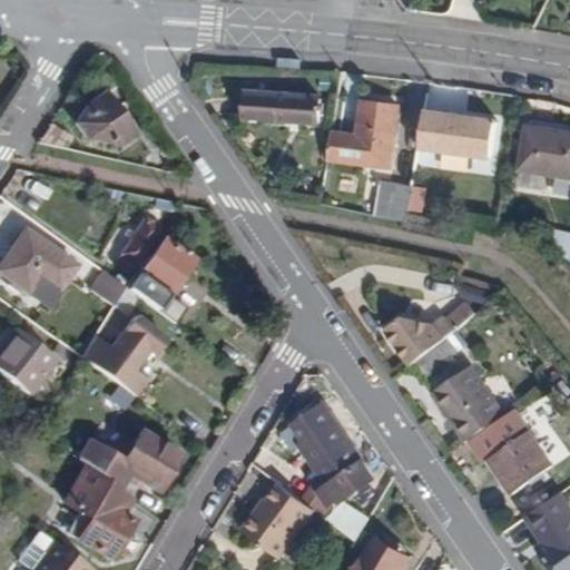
[(248,118),(321,124),(324,97),(249,91),(248,118)]
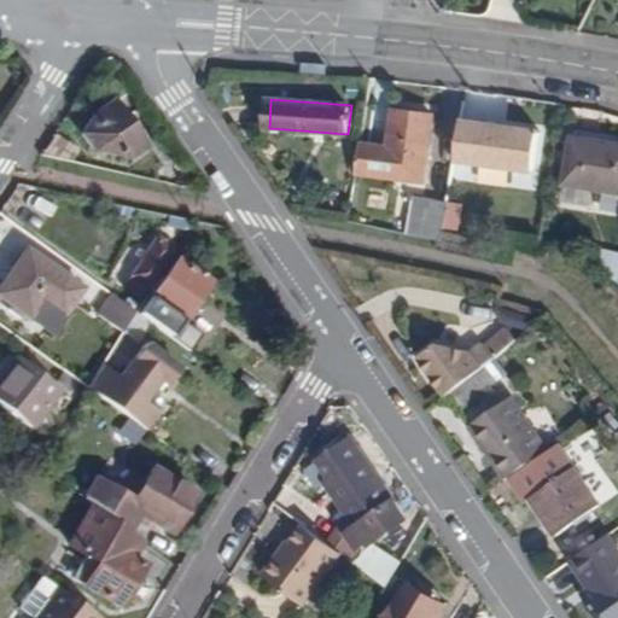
[(129,159),(145,149),(114,103),(91,118),(81,135),(92,151),(129,159)]
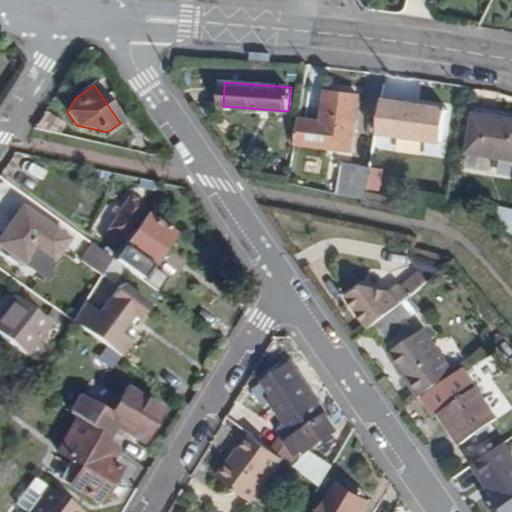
[(295,144),(353,151),(360,95),(327,90),(322,121),(300,119),(295,144)]
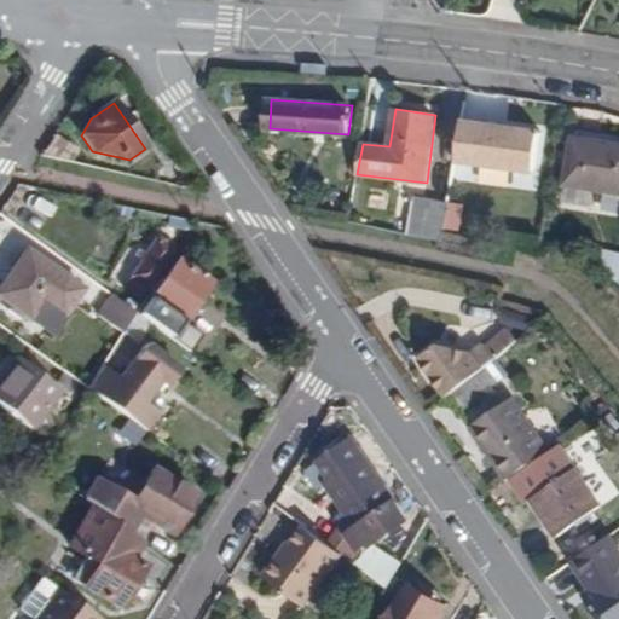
[(496,168),(536,173),(541,131),(501,126),(496,168)]
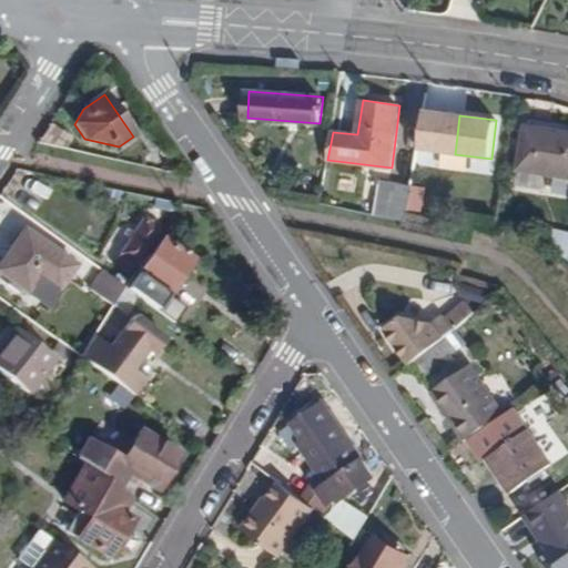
[(47,124),(39,140),(58,150),(66,134),(47,124)]
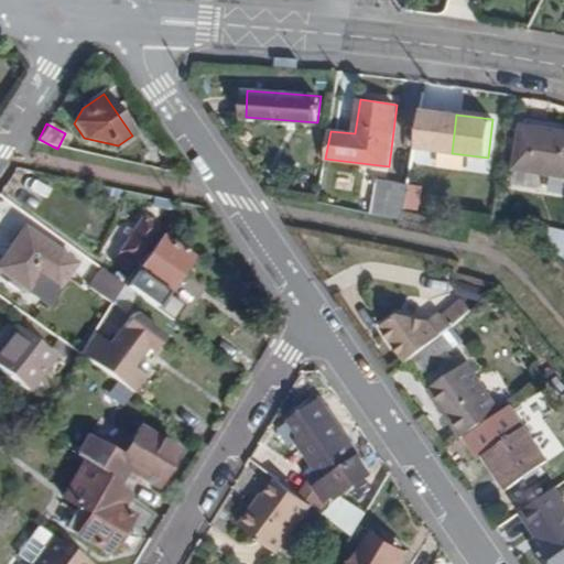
[(517,169),(563,176),(563,131),(522,126),(517,169)]
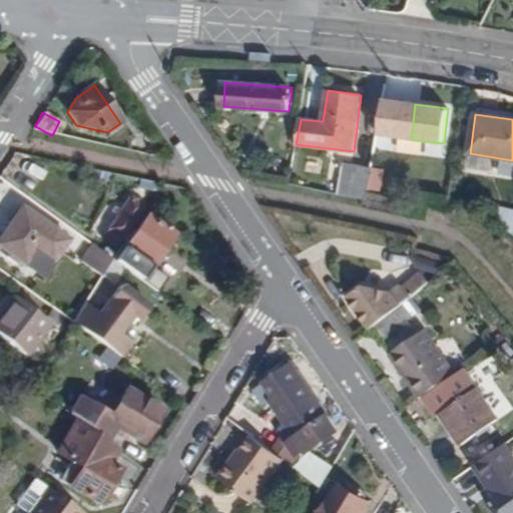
[(339,193),(367,199),(372,168),(346,163),(339,193)]
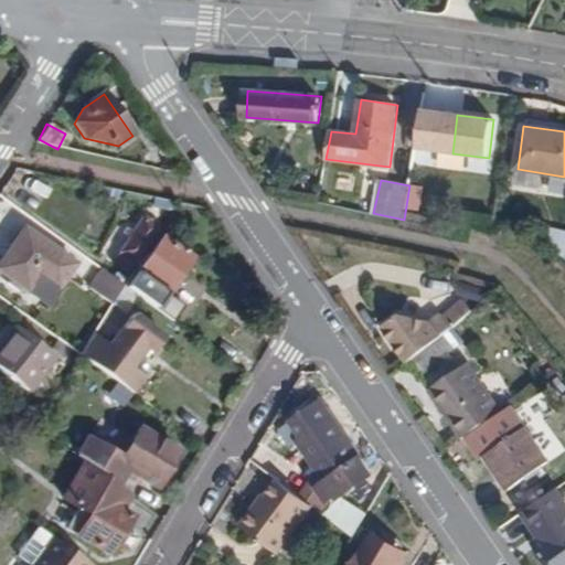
[(132,275),(134,272),(161,230),(144,217),(115,264),(132,275)]
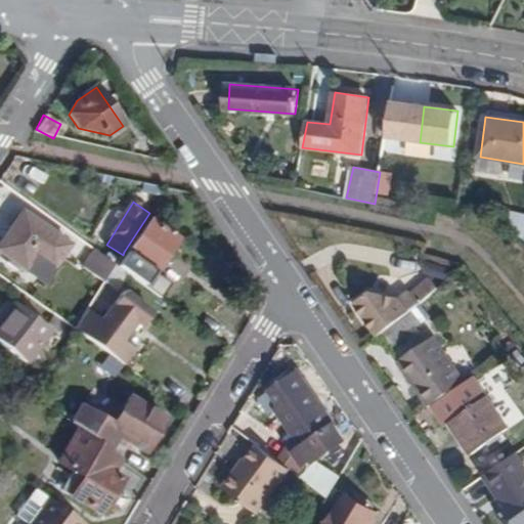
[(523,236),(523,214),(507,210),(501,230),(523,236)]
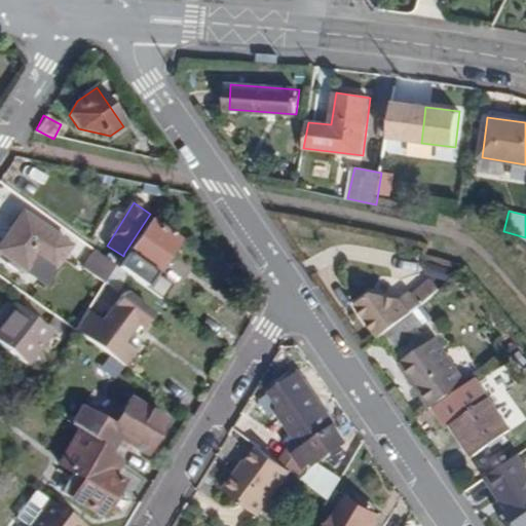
[(0,246),(0,254),(43,285),(70,247),(24,213),(0,246)]
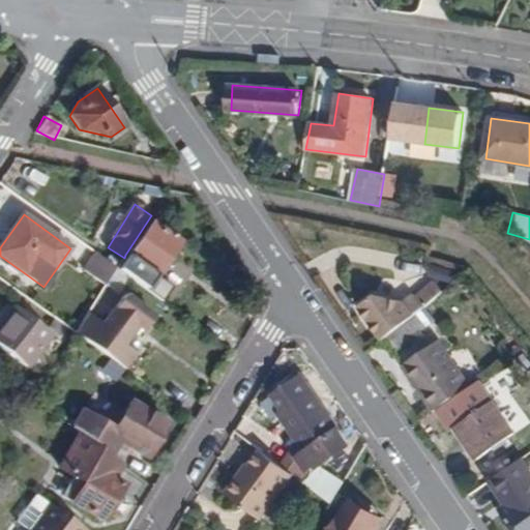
[(155,275),(157,277),(181,242),(153,223),(128,257),(155,275)]
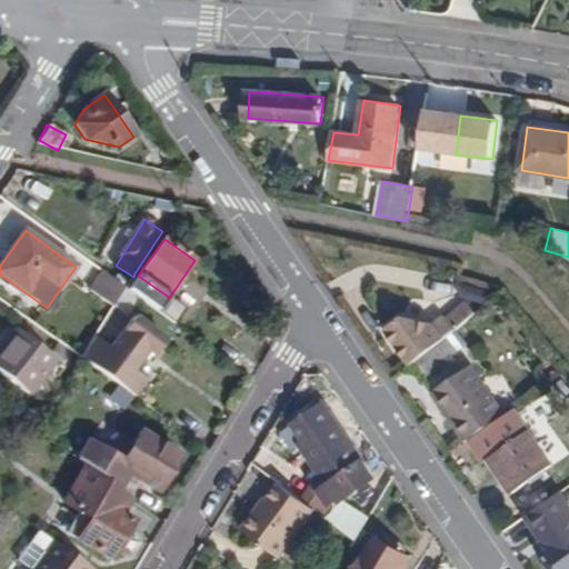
[(106,306),(121,288),(100,270),(85,289),(106,306)]
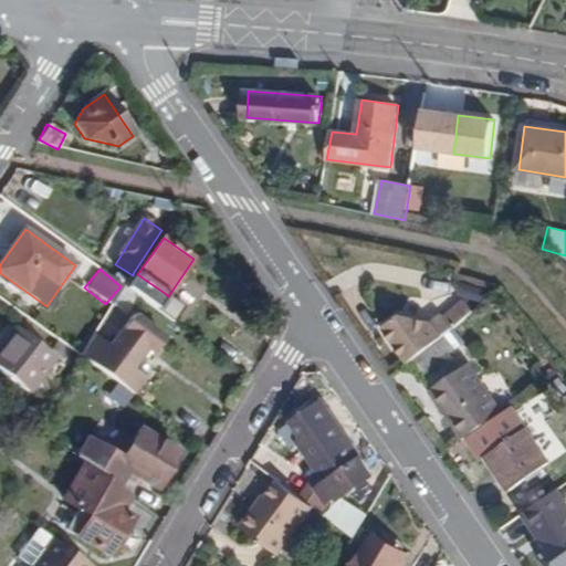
[(156,310),(166,294),(137,274),(134,272),(133,275),(125,287),(156,310)]
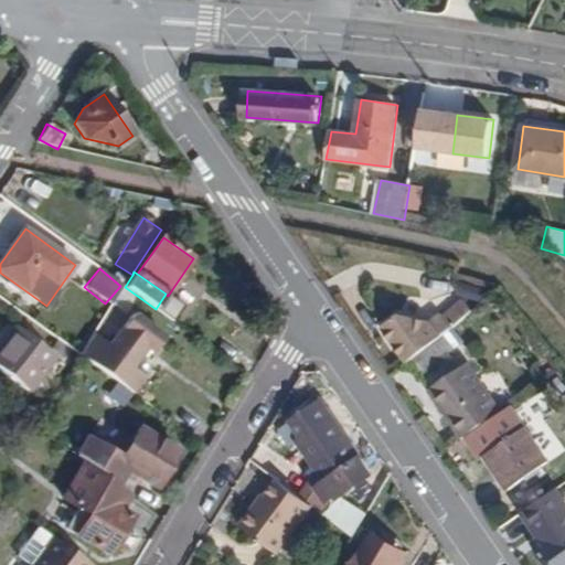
[(383,326),(408,362),(430,344),(454,326),(472,310),(464,299),(445,316),(443,313),(430,321),(398,315),(383,326)]
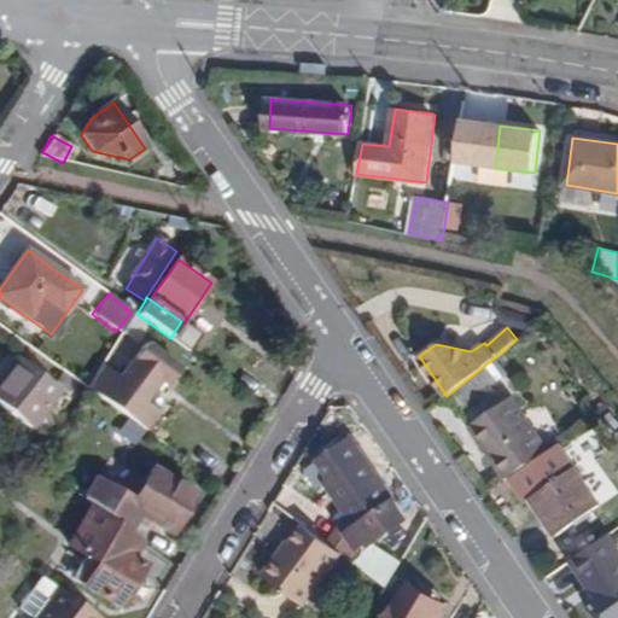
[(145,408),(144,407),(157,389),(163,395),(182,371),(147,343),(117,386),(127,392),(124,396),(97,377),(88,390),(134,423),(145,408)]
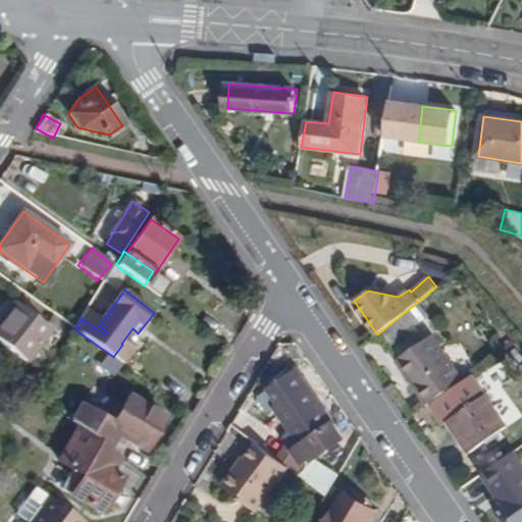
[(398,318),(409,333),(430,316),(419,301),(398,318)]
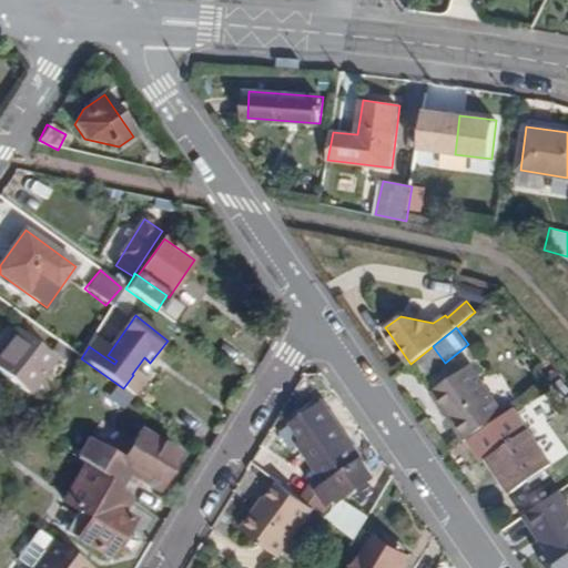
[(0,353),(0,369),(29,394),(56,358),(19,330),(0,353)]
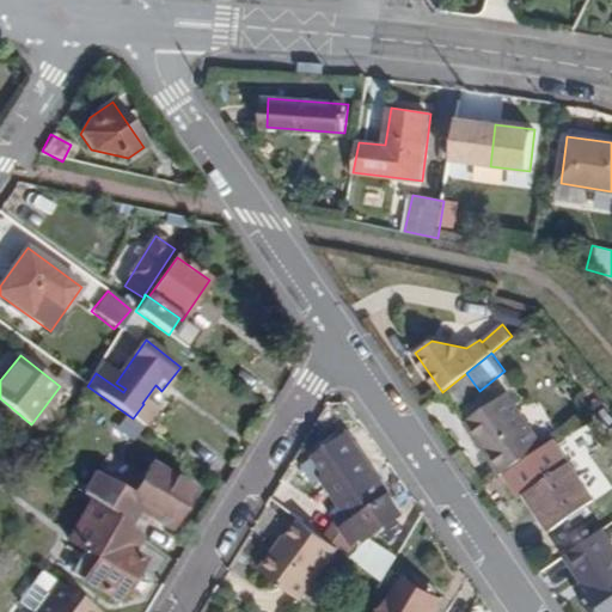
[(61,384),(75,393),(83,383),(69,373),(61,384)]
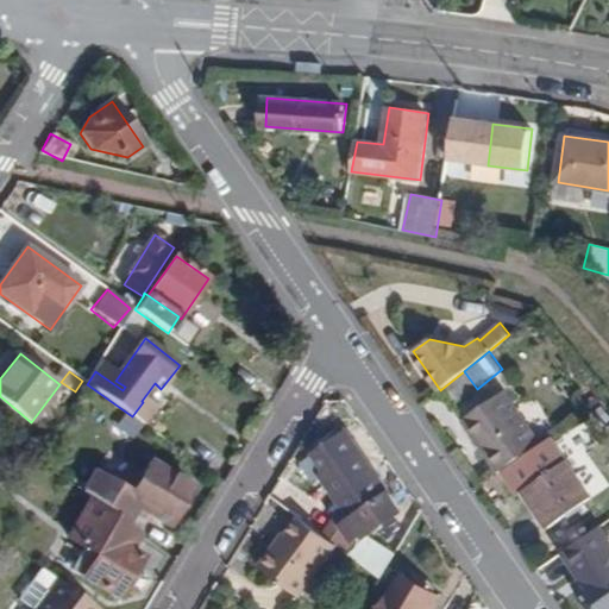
[(454,407),(477,389),(464,371),(440,390),(454,407)]
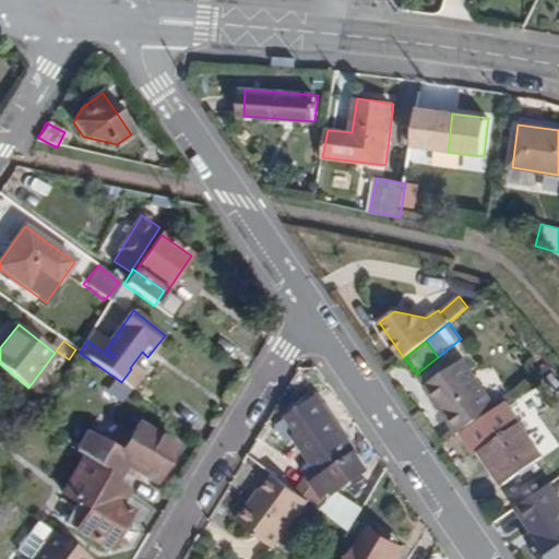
[(456,432),(497,404),(464,357),(423,385),(456,432)]
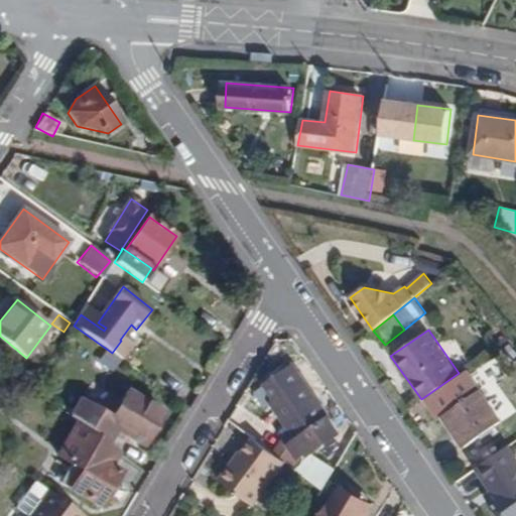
[(308,458),(342,434),(333,420),(344,412),(321,381),(310,388),(295,366),(267,387),(277,402),(273,405),(298,441),(288,449),(270,436),(264,444),(286,463),(297,470),(303,462),(300,459),(305,455),(308,458)]
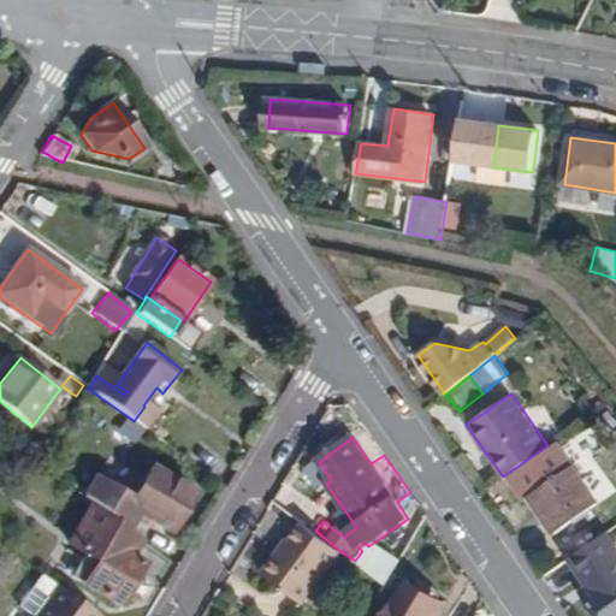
[(319,489),(326,484),(331,480),(319,462),(306,471),(319,489)]
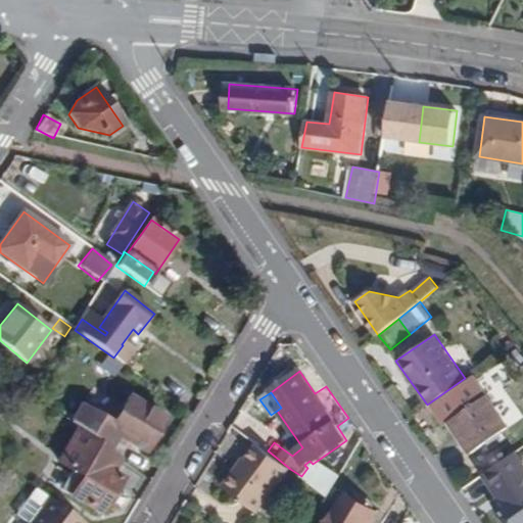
[(472,455),(510,428),(488,395),(449,422),(472,455)]
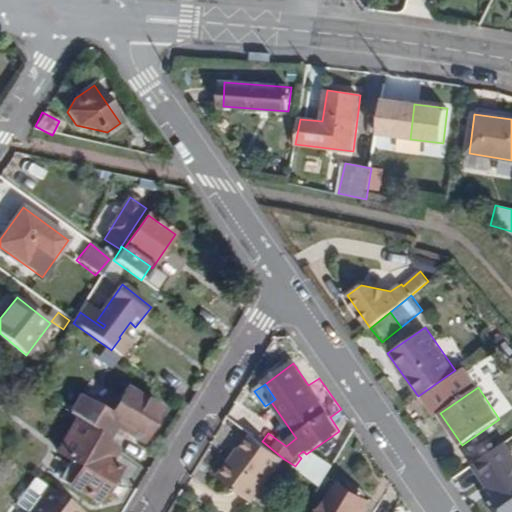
[(119,430),(141,444),(161,410),(126,388),(118,402),(108,397),(100,411),(78,397),(69,413),(77,418),(111,444),(119,430)]
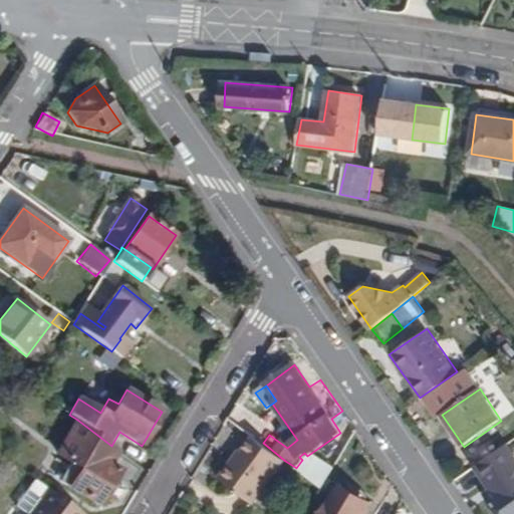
[(269,435),(273,429),(253,414),(243,428),(254,437),(263,443),(269,435)]
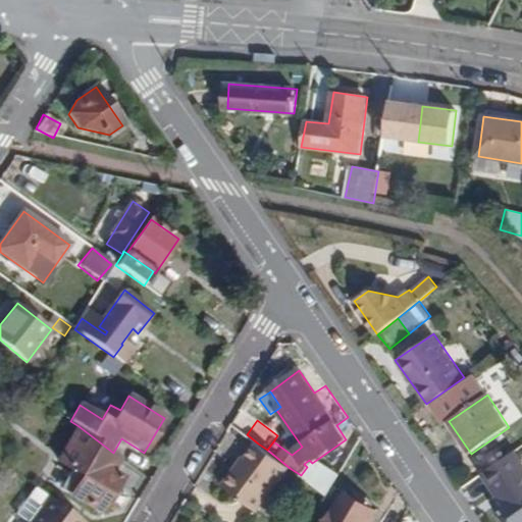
[(122,477),(113,472),(121,459),(113,453),(79,426),(58,462),(71,470),(61,490),(101,515),(122,477)]
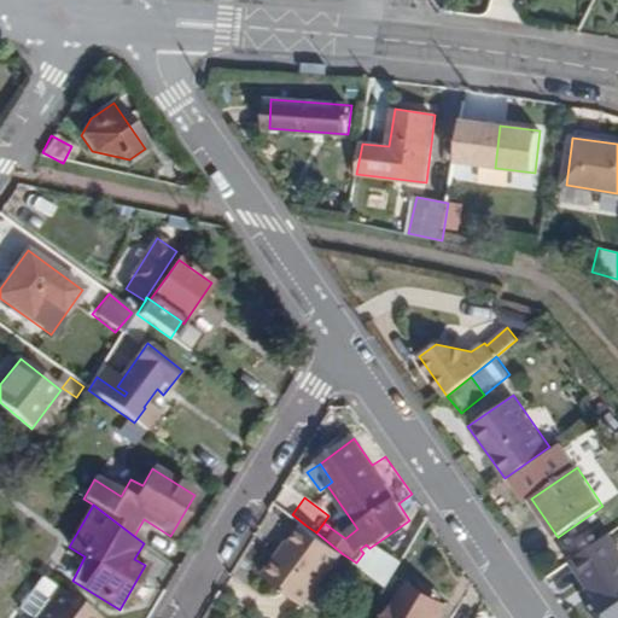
[(264,575),(304,605),(343,554),(316,532),(305,525),(284,554),(280,553),(264,575)]
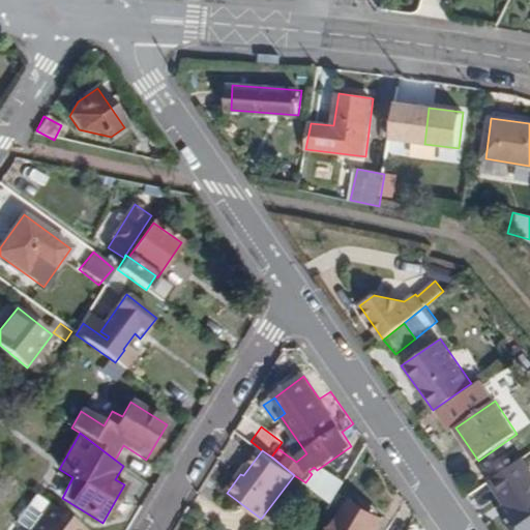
[(516,529),(529,529),(529,470),(523,460),(498,476),(512,497),(510,498),(514,503),(503,511),(516,529)]
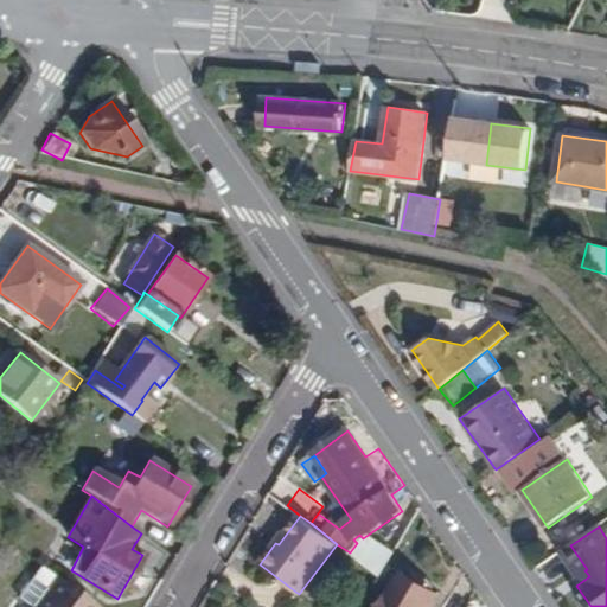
[(37,606),(58,579),(43,567),(20,599),(31,606),(37,606)]
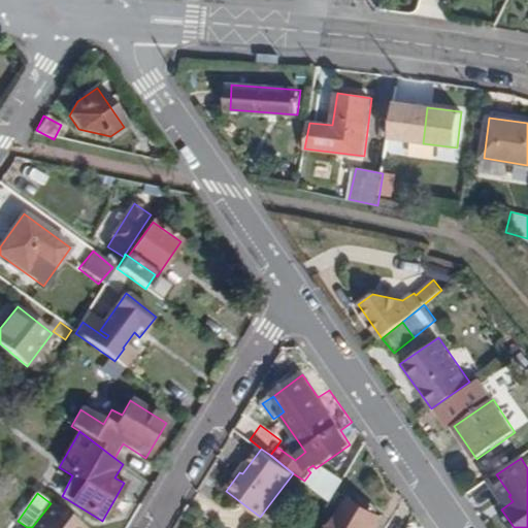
[(382,522),(385,517),(354,498),(351,503),(382,522)]
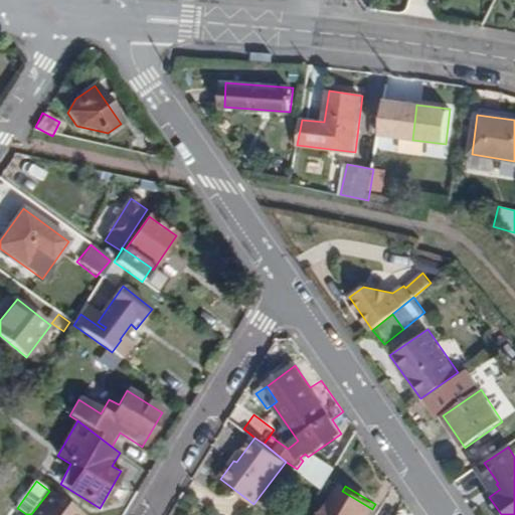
[(82,514),(50,491),(49,491),(32,514),(82,514)]
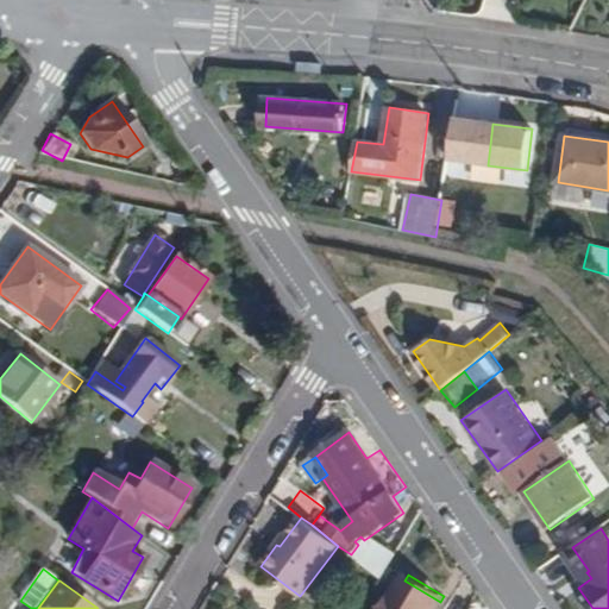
[(435,608),(437,608),(440,602),(405,581),(395,596),(390,594),(382,608),(435,608)]
